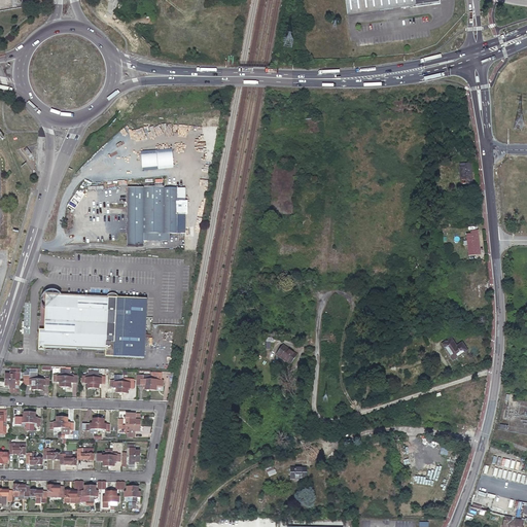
[(346,0),(348,14),(441,2),(440,0),(346,0)]
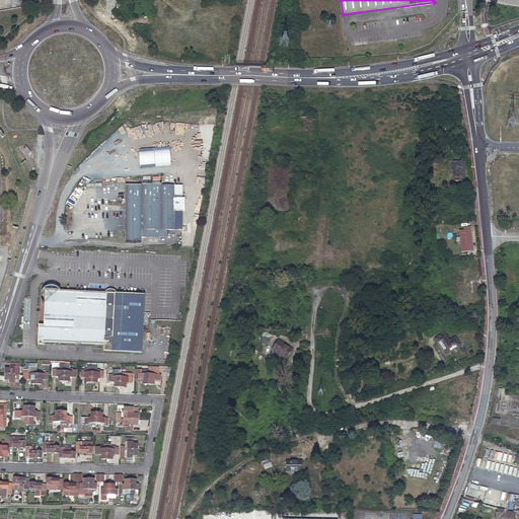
[(302,126),(310,124),(309,116),(301,118),(302,126)]
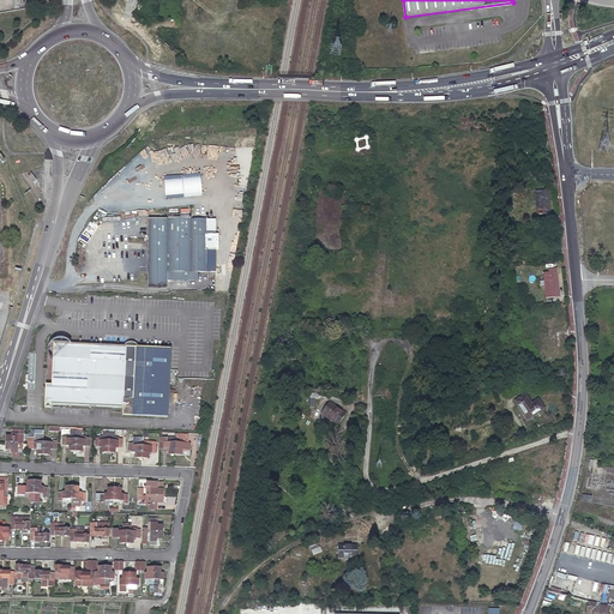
[(537,212),(551,211),(548,188),(535,190),(535,193),(537,212)]
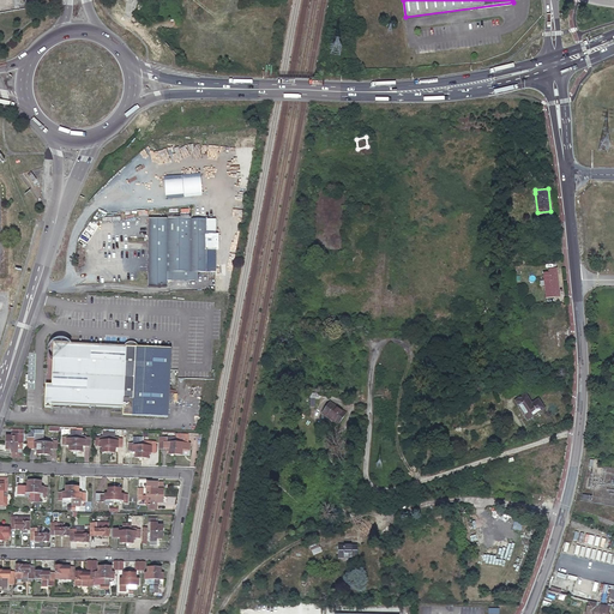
[(217,218),(208,218),(174,218),(149,218),(149,287),(168,287),(168,280),(172,280),(172,278),(199,278),(199,271),(211,271),(217,271),(217,263),(208,263),(208,248),(217,248),(220,248),(220,233),(217,233),(217,218)]
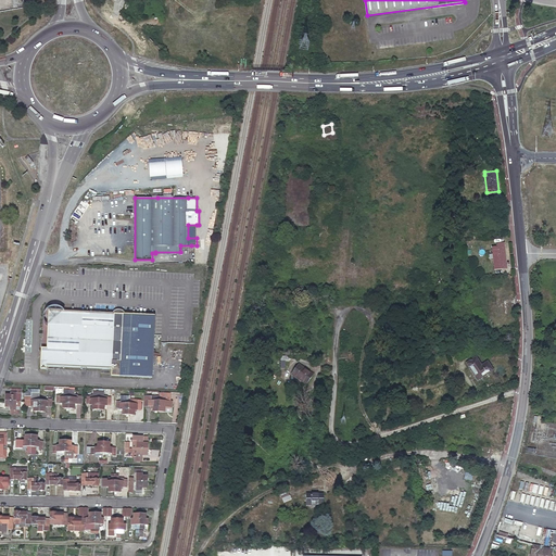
[(197,225),(188,225),(188,238),(197,238),(197,225)]
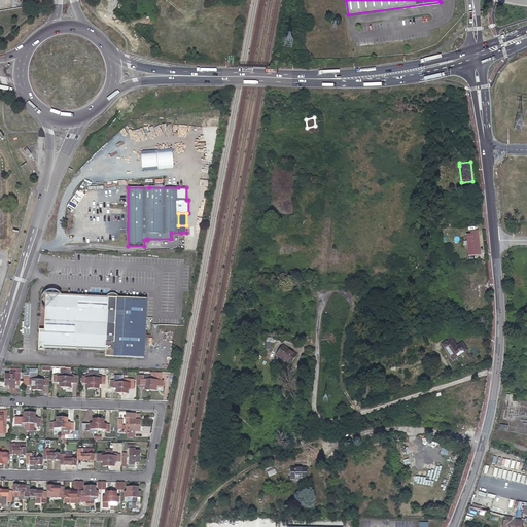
[(468,250),(479,249),(477,230),(471,230),(472,233),(466,234),(468,250)]
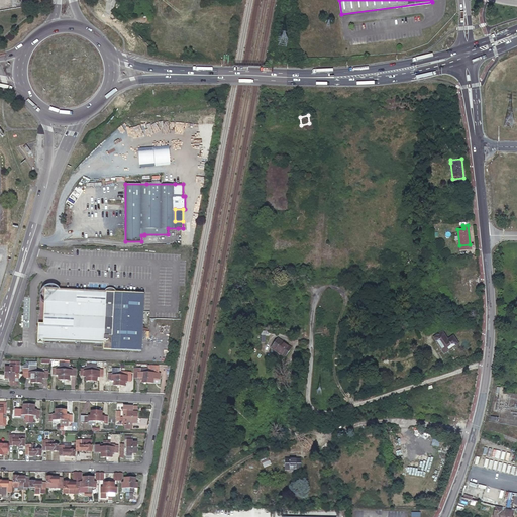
[(455,285),(461,281),(451,265),(441,271),(444,276),(441,278),(456,302),(463,297),(455,285)]
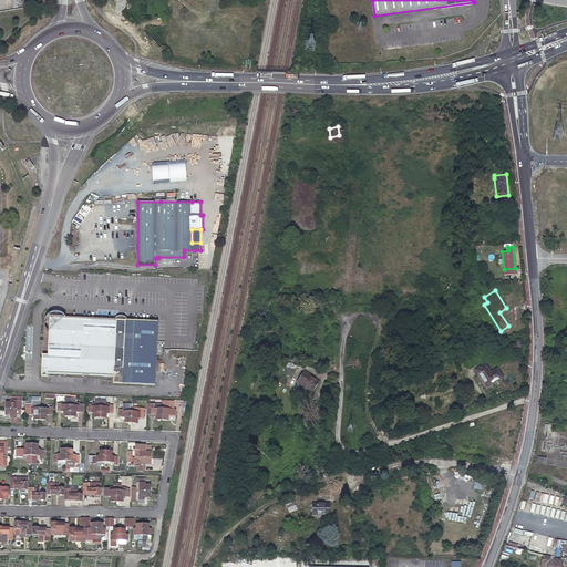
[(300,325),(316,334),(322,325),(308,315),(300,325)]
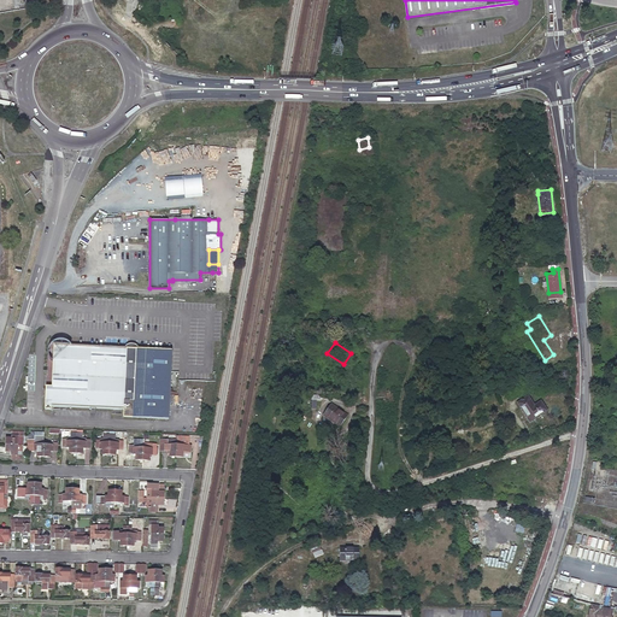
[(119,416),(169,418),(172,350),(77,345),(54,344),(53,387),(46,386),(46,409),(52,410),(52,406),(121,409),(119,416)]
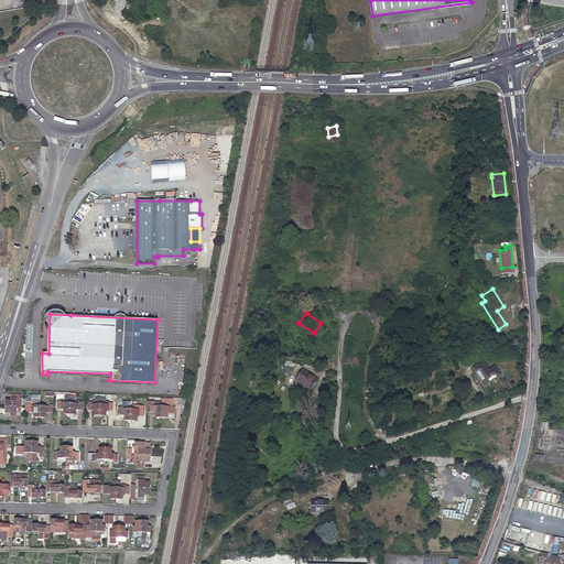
[(484,384),(499,375),(494,366),(486,370),(484,367),(485,366),(481,361),(473,367),(484,384)]
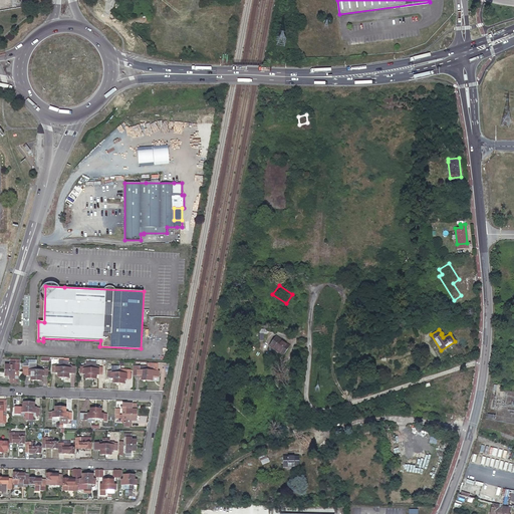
[(270,345),(283,355),(290,346),(276,336),(270,345)]
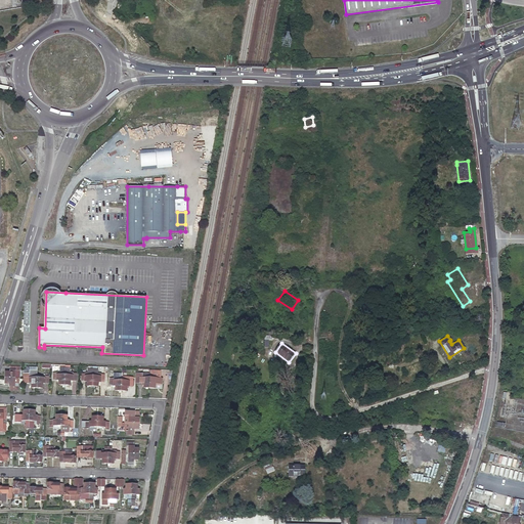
[(59,385),(64,385),(66,365),(61,365),(61,367),(60,367),(59,375),(56,375),(57,373),(53,373),(53,380),(59,380),(59,385)]
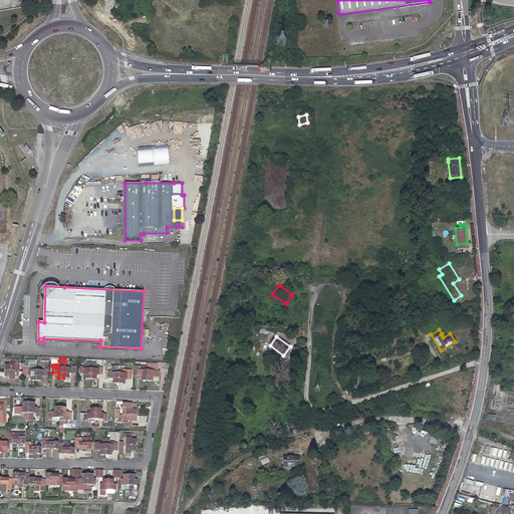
[(63,377),(69,378),(69,373),(74,373),(75,366),(71,366),(71,365),(68,364),(68,361),(69,361),(69,358),(64,358),(63,377)]
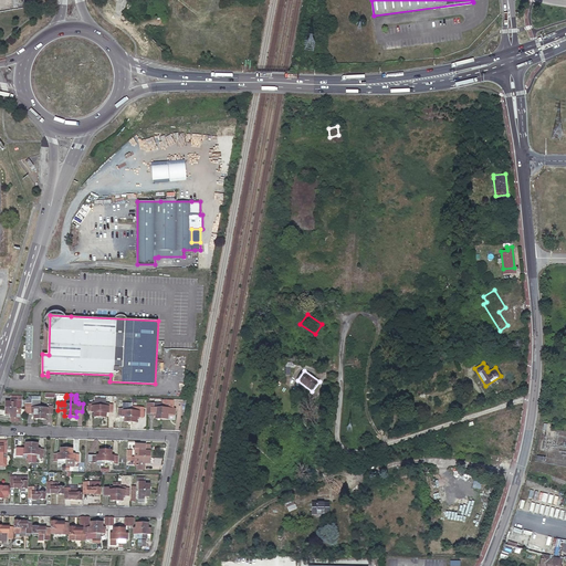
[(6,402),(6,409),(20,409),(21,400),(21,397),(11,396),(11,401),(11,402),(7,402),(6,402)]
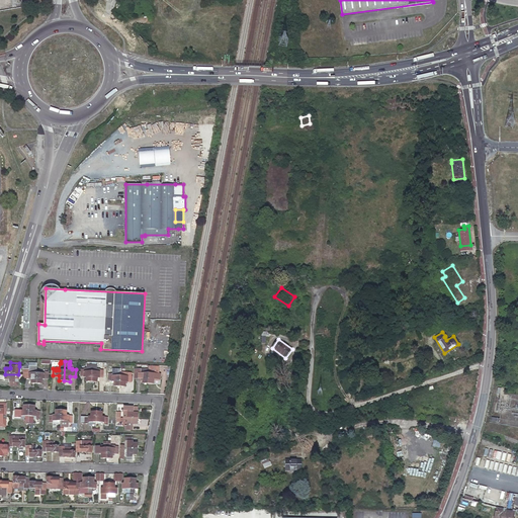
[(85,381),(91,381),(92,362),(87,362),(87,369),(84,369),(84,370),(80,370),(80,377),(85,377),(85,381)]
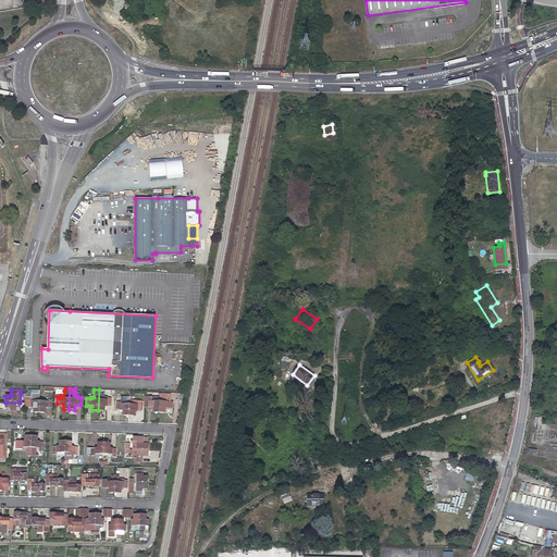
[(98,410),(104,411),(104,406),(111,407),(111,399),(107,399),(107,398),(103,398),(103,393),(102,393),(103,390),(99,390),(98,410)]
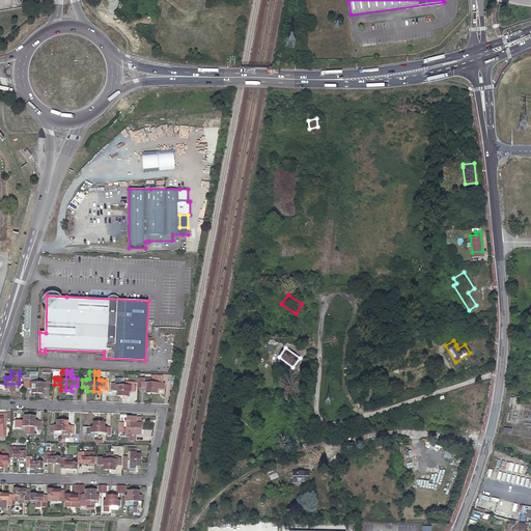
[(31,393),(37,394),(37,383),(38,372),(30,372),(30,375),(26,375),(23,375),(23,379),(23,384),(23,389),(29,389),(32,389),(32,392),(31,393)]
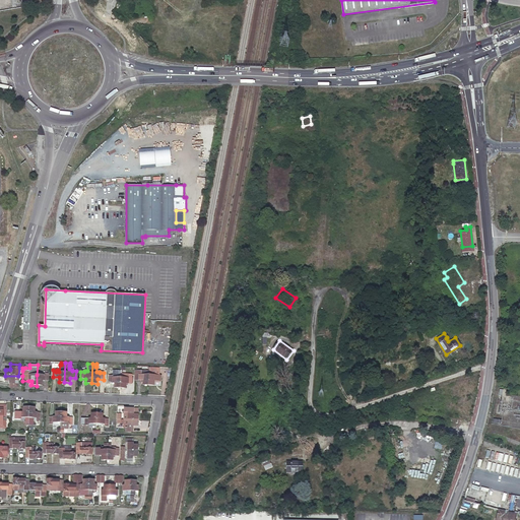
[(161,369),(149,368),(149,371),(148,375),(148,385),(153,385),(154,381),(161,381),(161,376),(161,369)]
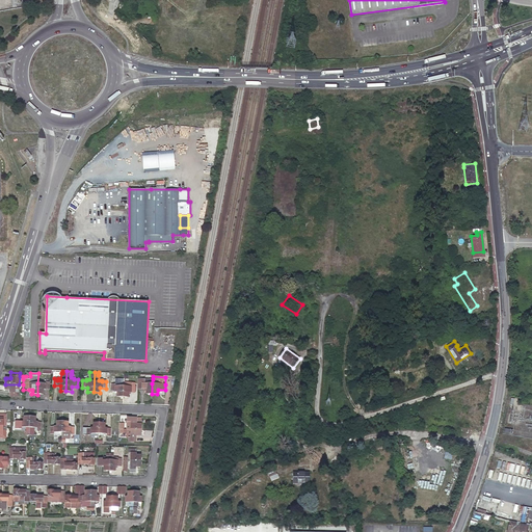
[(152,383),(153,379),(138,379),(137,389),(145,389),(145,394),(152,394),(152,383)]
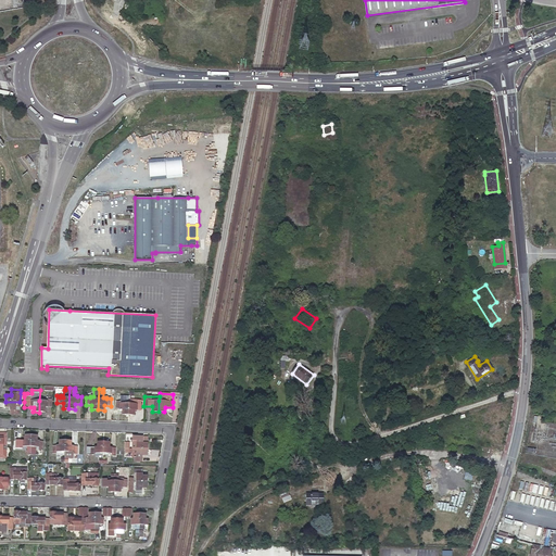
[(39,413),(46,413),(46,407),(51,407),(52,400),(48,400),(48,402),(39,401),(39,413)]
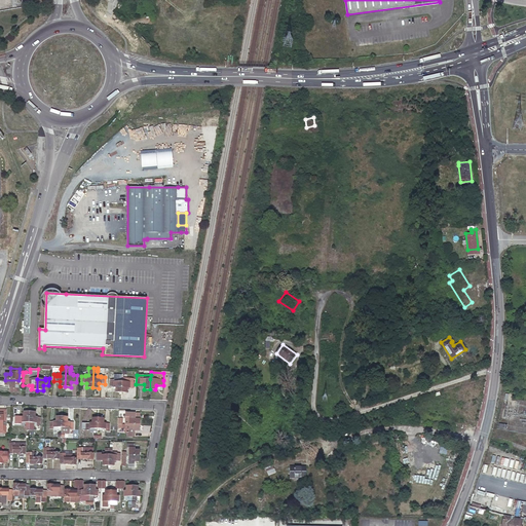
[(134,379),(122,378),(122,382),(121,392),(127,392),(127,387),(133,388),(134,379)]
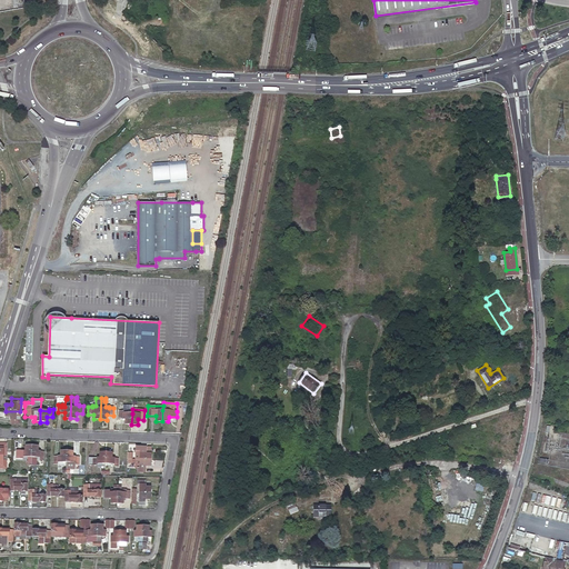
[(6,411),(6,417),(10,417),(10,423),(19,423),(20,411),(6,411)]
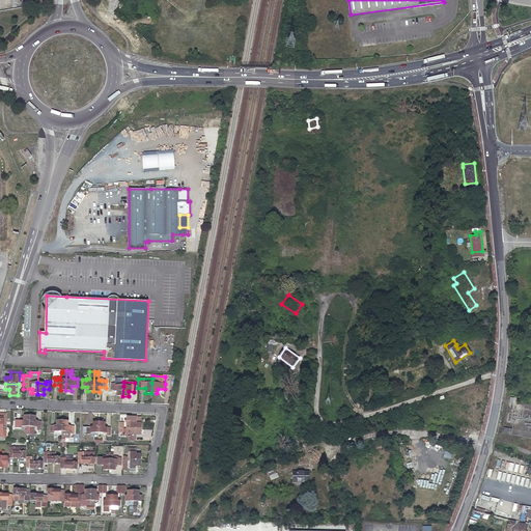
[(116,396),(122,396),(123,386),(115,386),(115,384),(111,384),(111,391),(117,391),(116,396)]
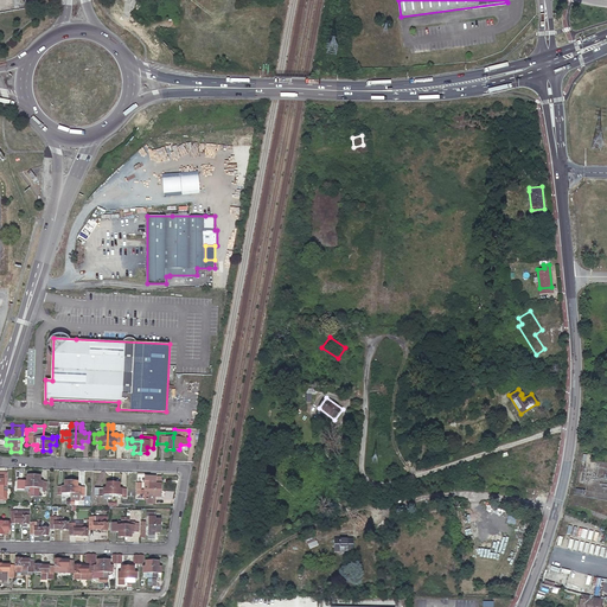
[(535,465),(541,466),(542,466),(551,468),(557,449),(548,446),(545,451),(540,449),(535,465)]
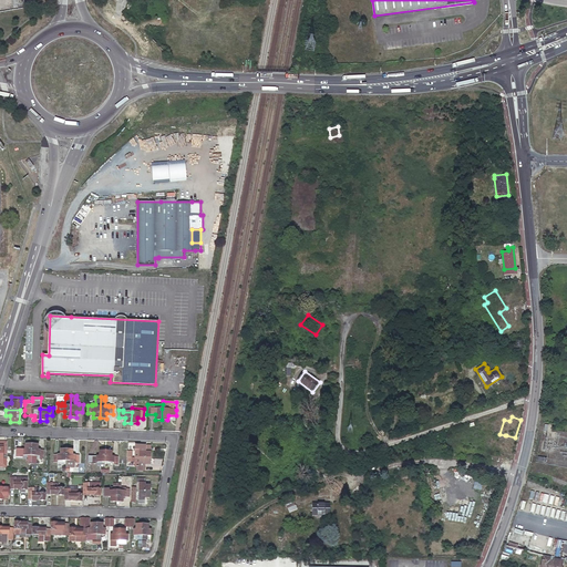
[(295,440),(309,450),(316,439),(300,430),(295,440)]
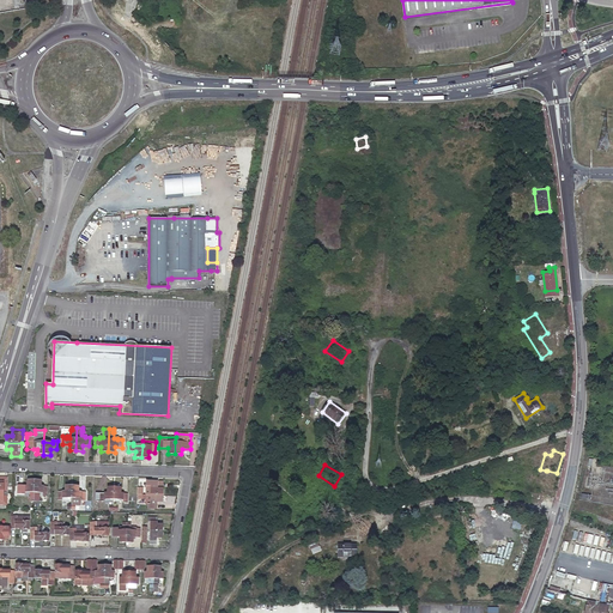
[(29,497),(29,502),(34,502),(34,481),(28,481),(26,486),(20,486),(19,495),(24,495),(24,492),(30,493),(30,497),(29,497)]
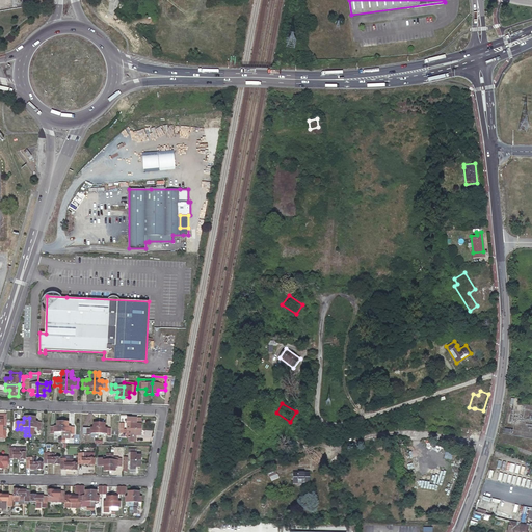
[(29,418),(29,435),(33,435),(34,428),(37,428),(37,430),(41,430),(42,423),(35,423),(35,418),(29,418)]
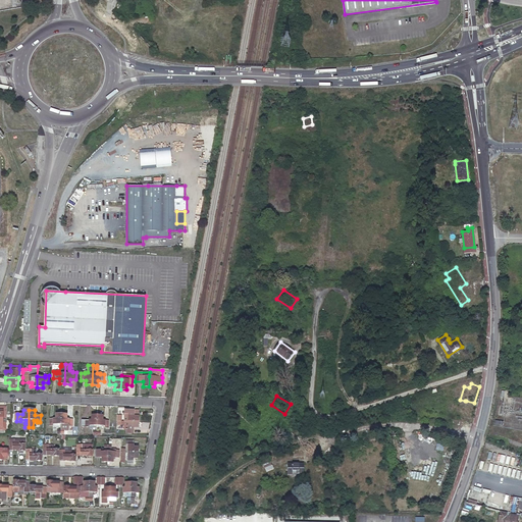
[(128,422),(139,422),(139,417),(134,417),(134,411),(125,410),(125,419),(121,419),(118,419),(117,422),(120,422),(125,422),(128,422)]
